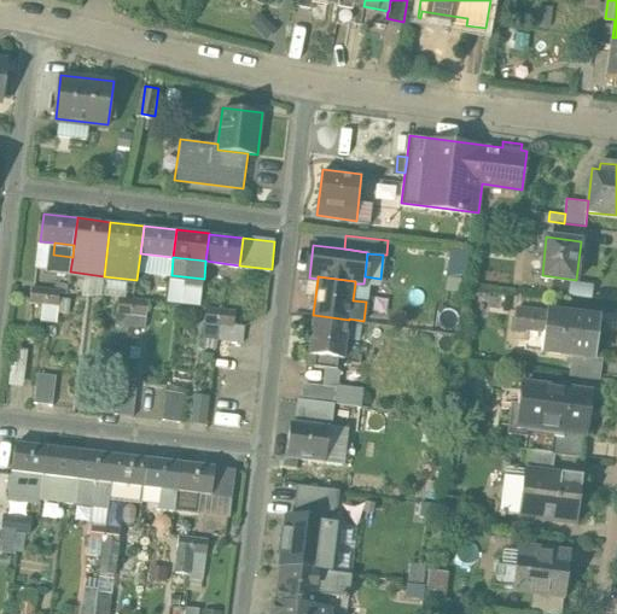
[(364,284),(355,284),(353,300),(366,302),(368,285),(364,284)]
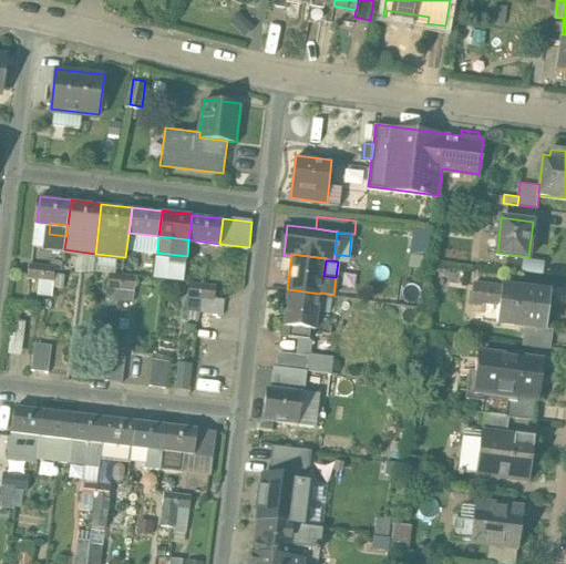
[(43,264),(30,263),(28,276),(33,276),(40,277),(41,277),(43,264)]
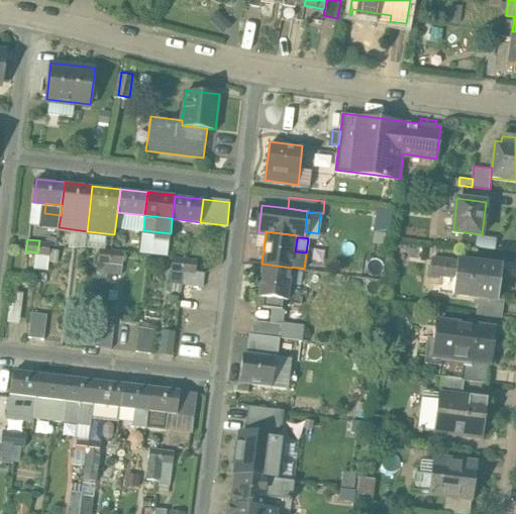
[(52,241),(39,240),(37,252),(35,265),(48,267),(49,259),(59,260),(60,249),(50,247),(52,241)]
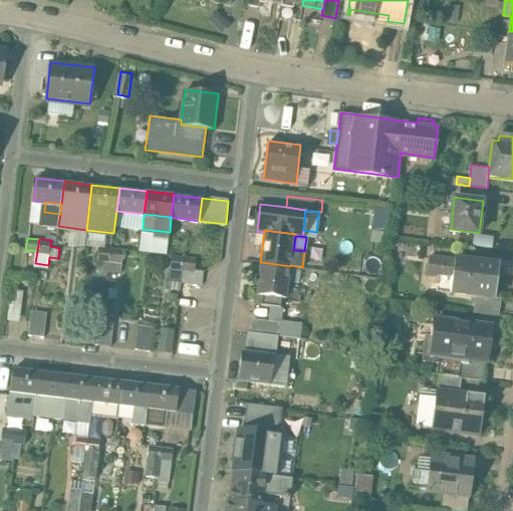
[(112,248),(99,246),(97,268),(109,269),(112,248)]
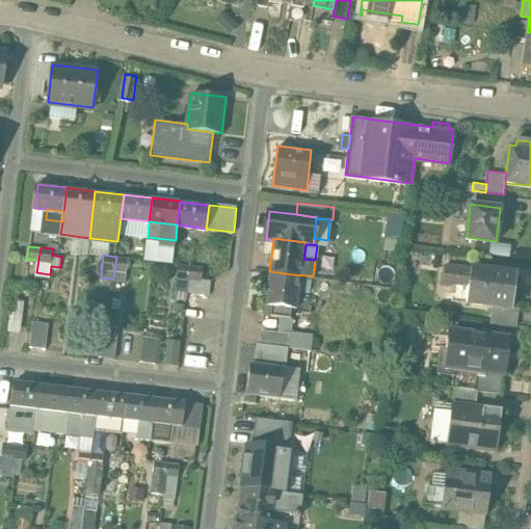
[(128,258),(116,257),(113,279),(126,281),(128,258)]
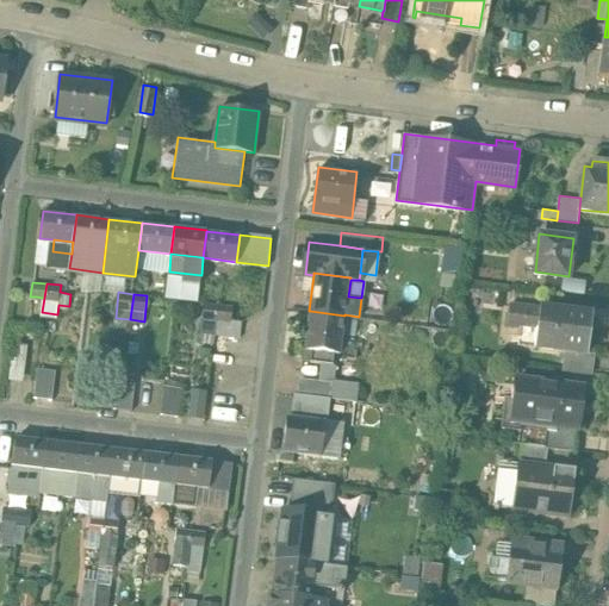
[(219,304),(205,303),(202,331),(216,332),(219,304)]
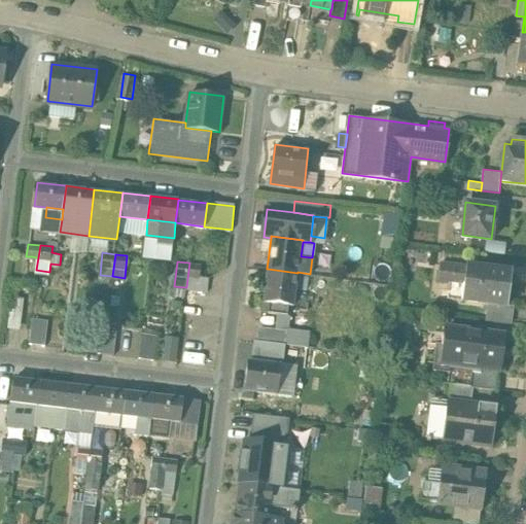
[(202,264),(189,263),(186,287),(208,290),(209,277),(201,276),(202,264)]
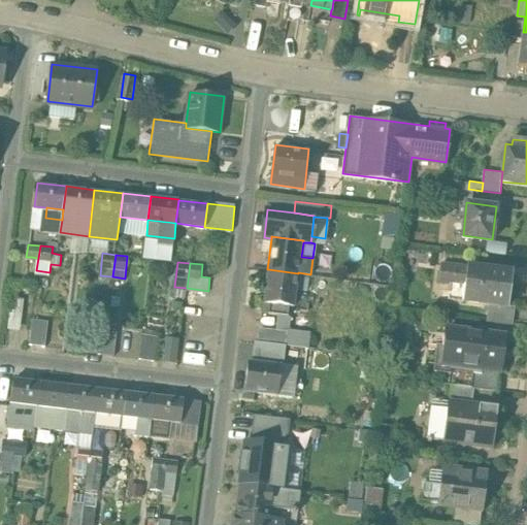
[(512,271),(441,263),(439,280),(466,283),(464,298),(507,304),(512,271)]
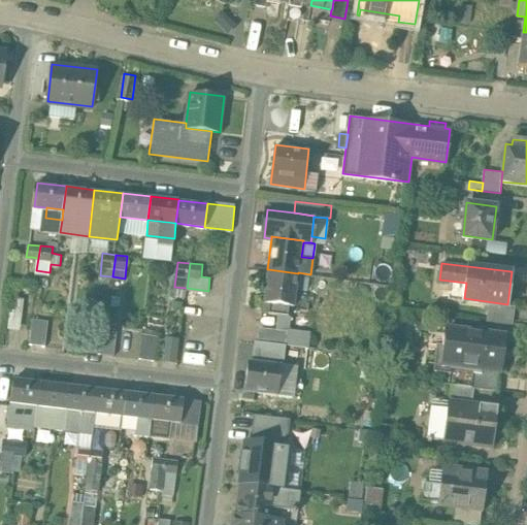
[(298,273),(268,269),(268,270),(264,301),(270,302),(270,301),(290,304),(295,304),(298,273)]
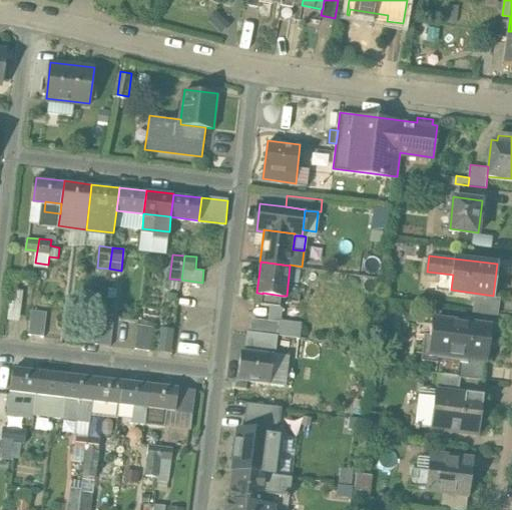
[(12,288),(9,318),(20,319),(23,289),(12,288)]
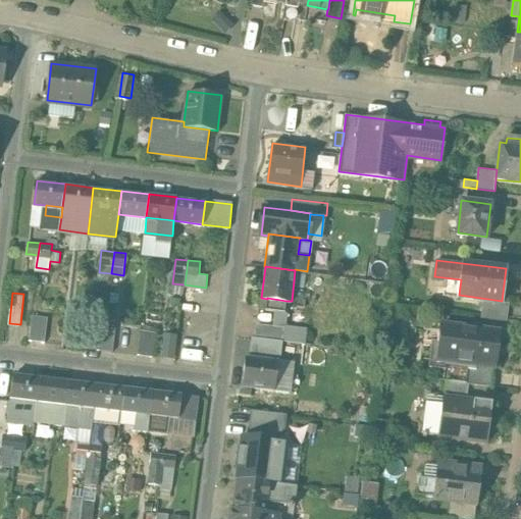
[(287,301),(267,298),(267,299),(265,308),(285,311),(287,301)]
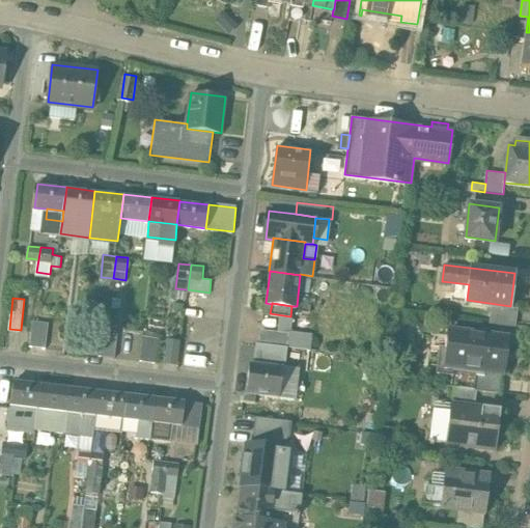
[(49,322),(33,320),(30,344),(46,346),(49,322)]
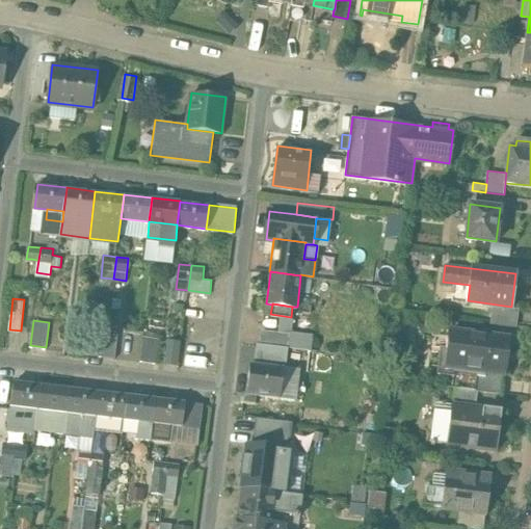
[(289,332),(263,328),(262,343),(287,346),(289,332)]
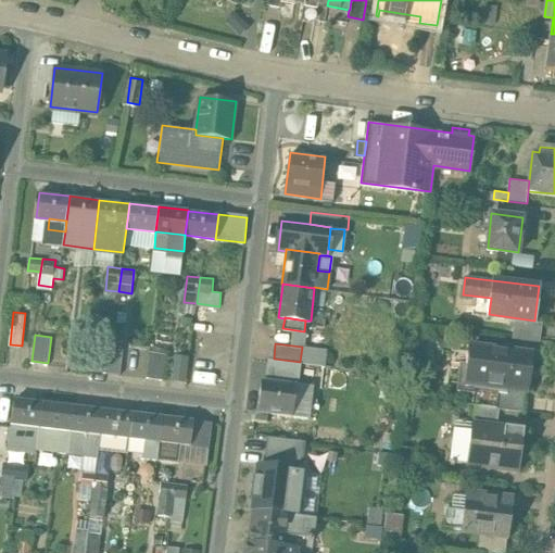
[(532,352),(471,343),(467,382),(500,387),(526,390),(528,390),(532,352)]
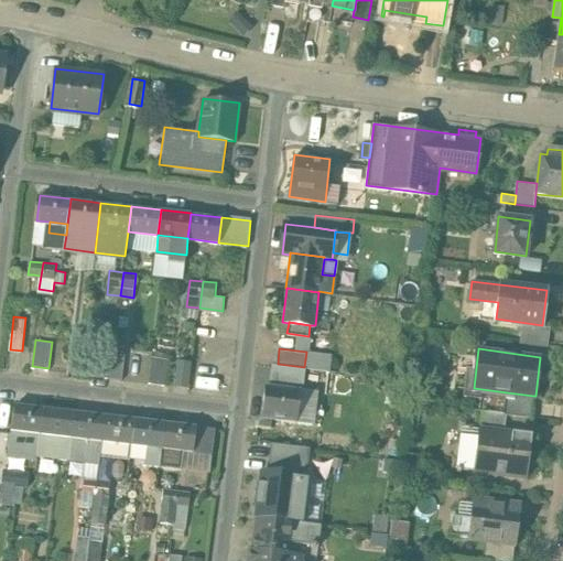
[(111,353),(95,351),(91,375),(108,376),(111,353)]
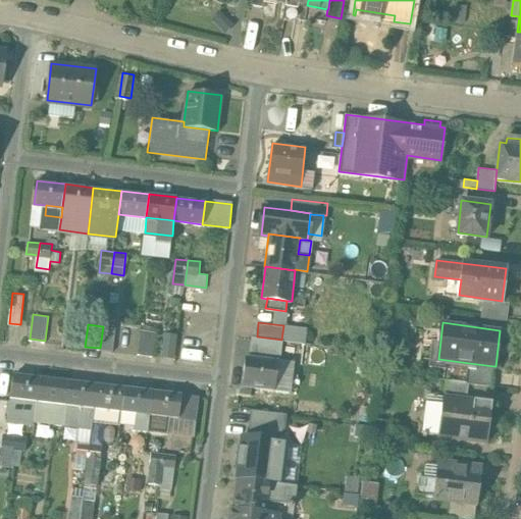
[(115,327),(103,326),(100,348),(113,350),(115,327)]
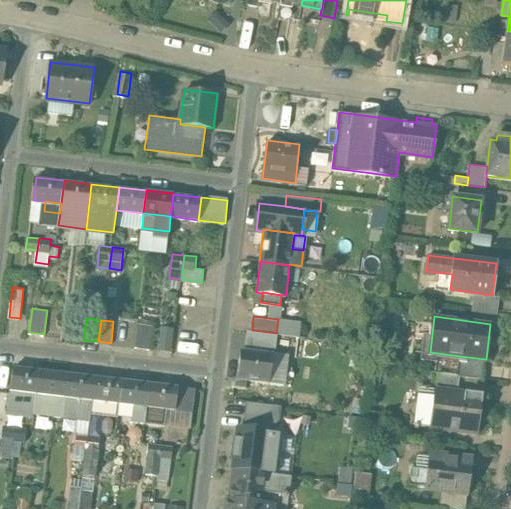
[(127,324),(117,323),(115,344),(124,345),(126,329),(127,324)]
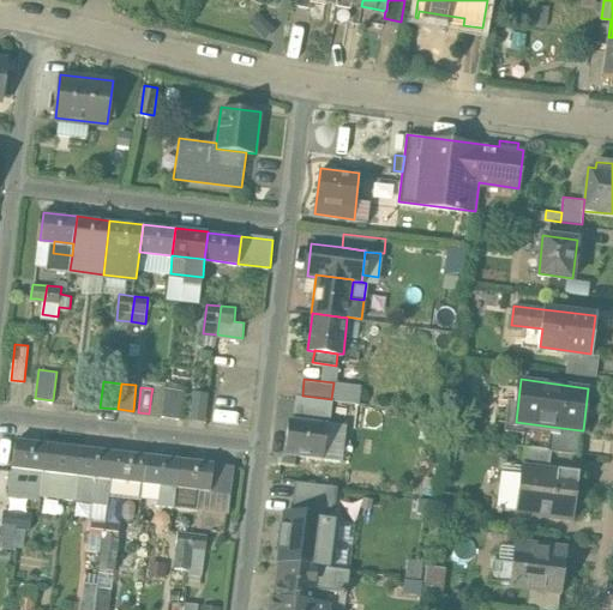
[(202,418),(206,391),(192,387),(186,416),(202,418)]
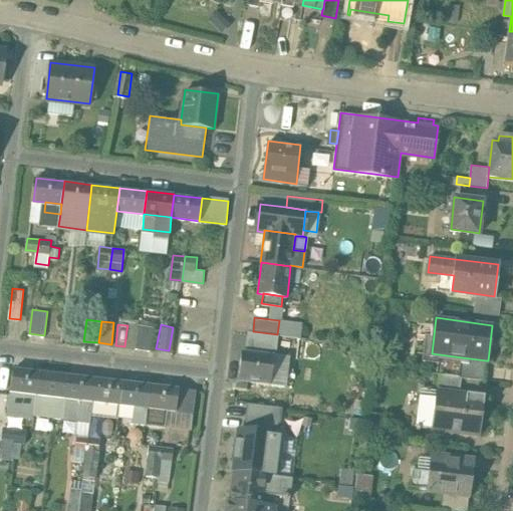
[(153,327),(140,325),(137,347),(150,349),(153,327)]
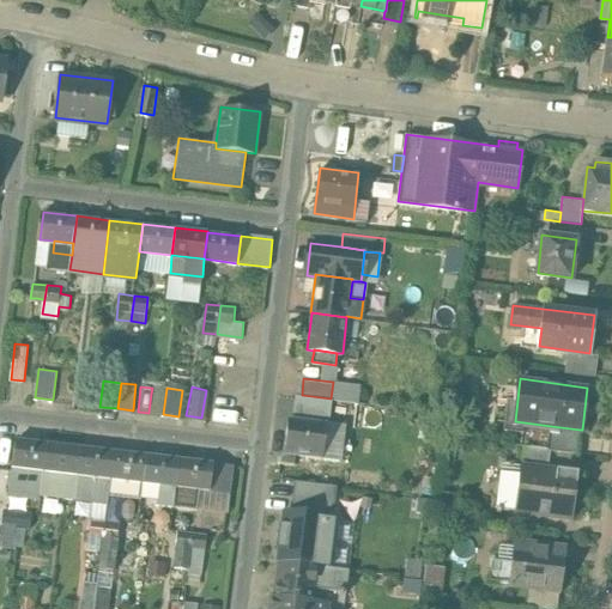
[(164,395),(151,394),(149,413),(162,414),(164,395)]
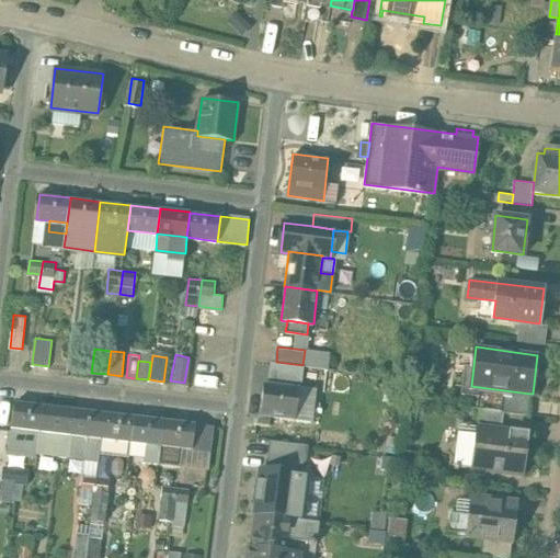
[(276,362),(271,361),(269,383),(299,386),(301,387),(305,365),(303,365),(276,362)]
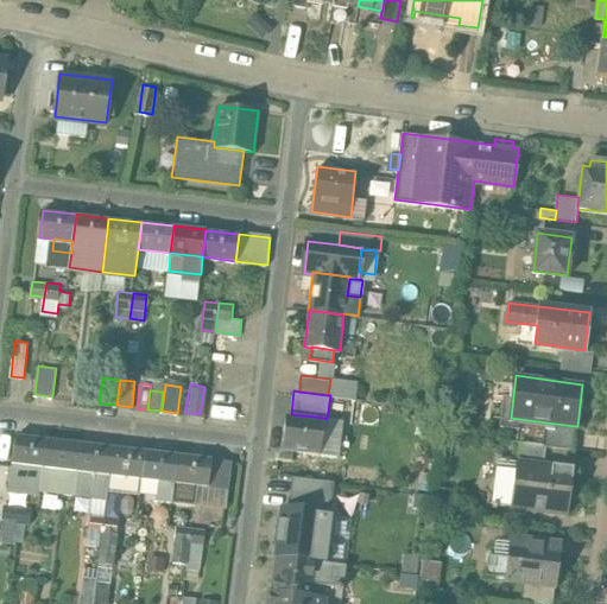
[(291,414),(286,413),(283,450),(279,449),(278,457),(293,459),(295,450),(321,453),(337,456),(342,420),(327,419),(324,418),(291,414)]
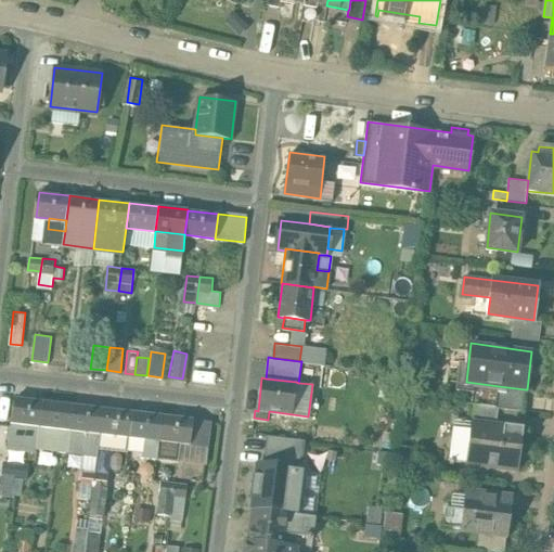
[(525,389),(499,386),(497,407),(499,407),(523,410),(525,389)]
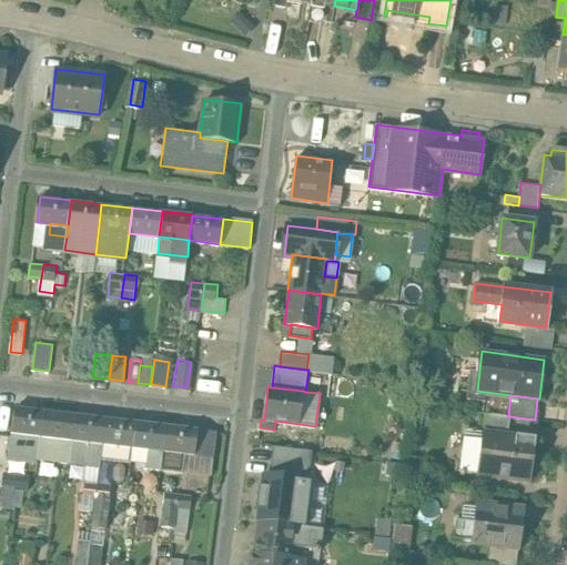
[(46,411),(14,406),(11,432),(41,435),(42,435),(46,411)]
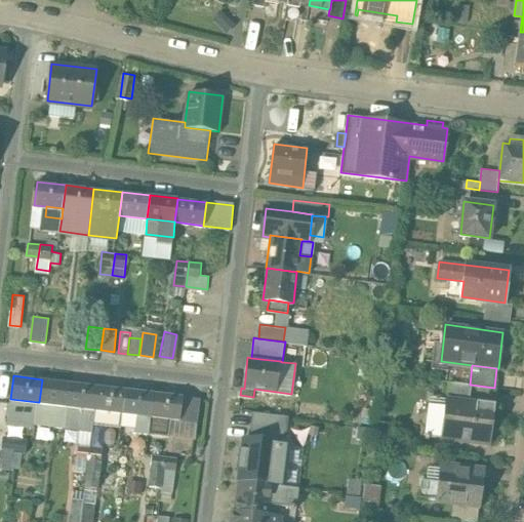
[(70,383),(42,379),(39,402),(68,406),(70,383)]
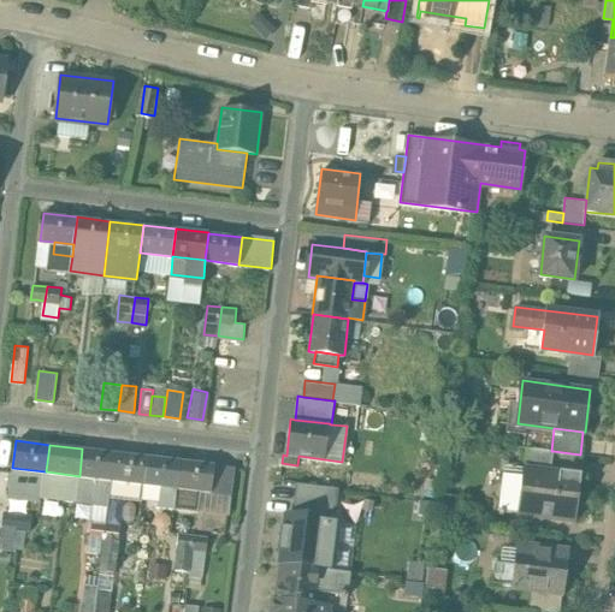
[(551,451),(522,447),(520,468),(525,469),(525,468),(551,470),(554,451),(551,451)]
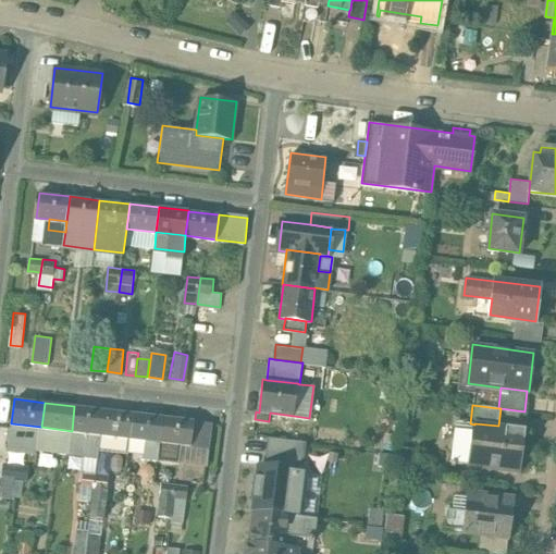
[(104,409),(74,406),(72,431),(69,453),(84,455),(82,472),(83,474),(83,472),(96,474),(98,456),(101,434),(104,409)]
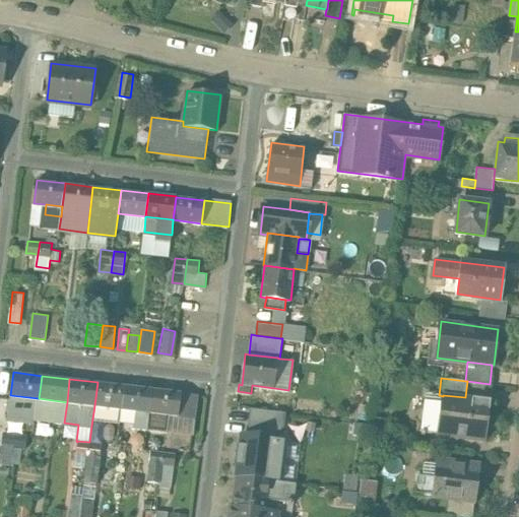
[(125,386),(98,382),(94,405),(122,408),(125,386)]
